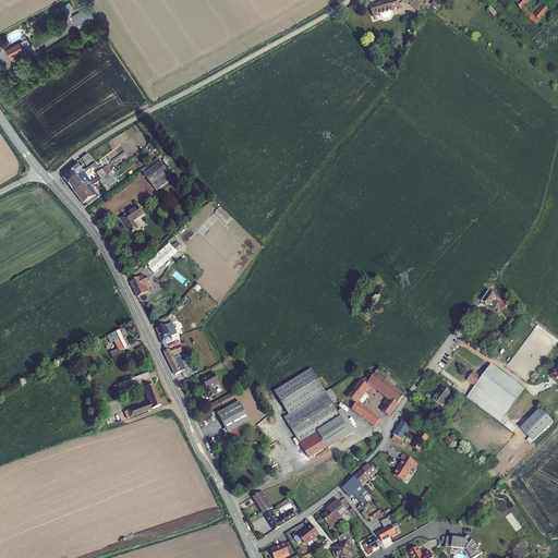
[(526,8),(532,3),(534,0),(523,0),(521,2),(518,5),(523,11),(526,8)]
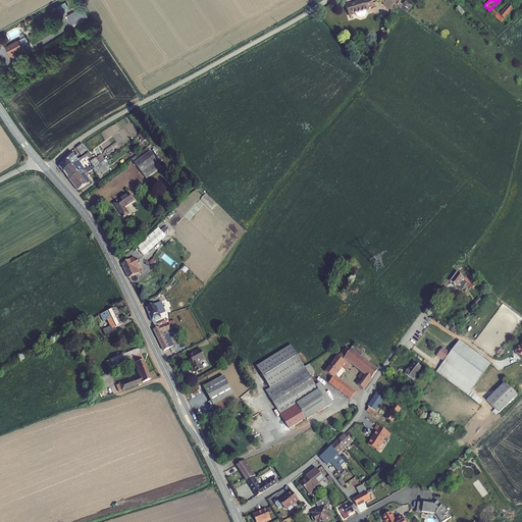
[(60,10),(68,6),(66,2),(58,6),(60,10)]
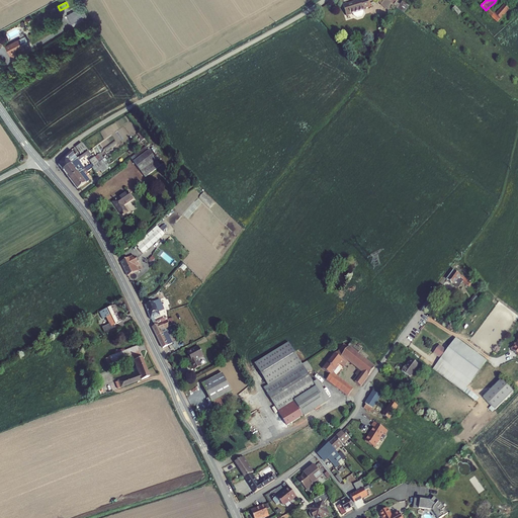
[(357,5),(339,10),(343,20),(367,12),(364,5),(358,7),(357,5)]
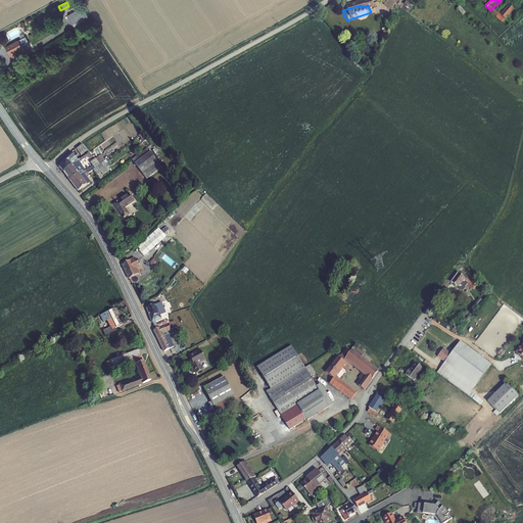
[(515,11),(511,7),(502,15),(496,9),(492,13),(494,16),(494,15),(496,17),(496,16),(501,20),(504,17),(506,20),(515,11)]
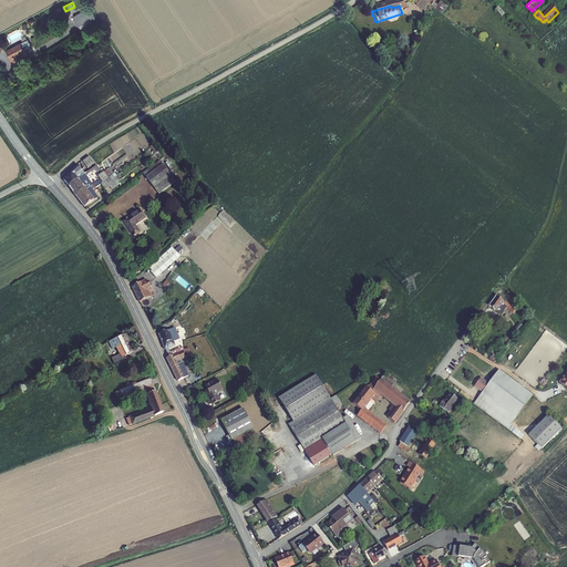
[(83,12),(70,19),(75,29),(89,21),(83,12)]
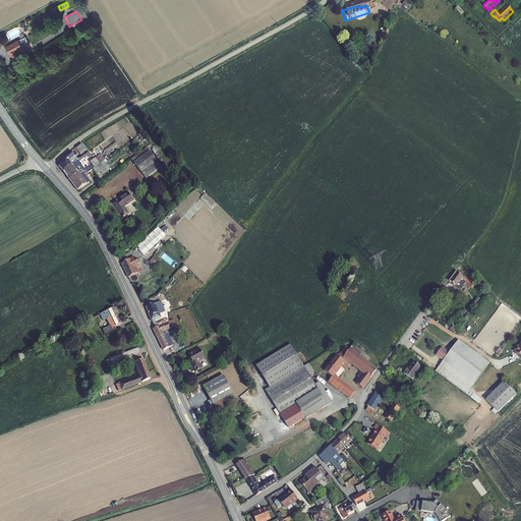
[(19,40),(3,49),(9,61),(15,58),(12,53),(22,48),(22,46),(19,40)]
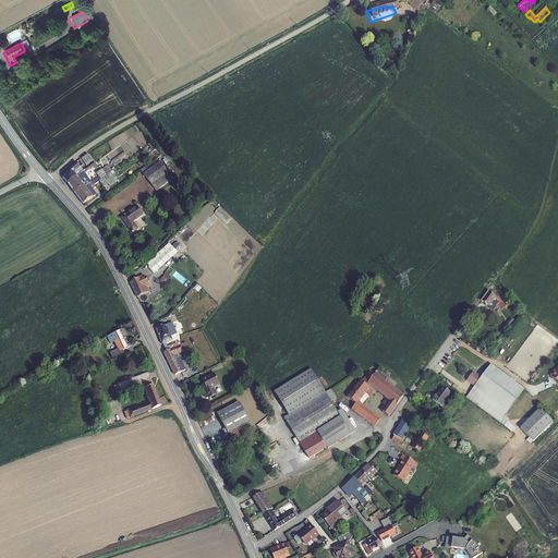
[(81,160),(83,164),(84,162),(86,166),(94,160),(88,154),(82,159),(81,160)]
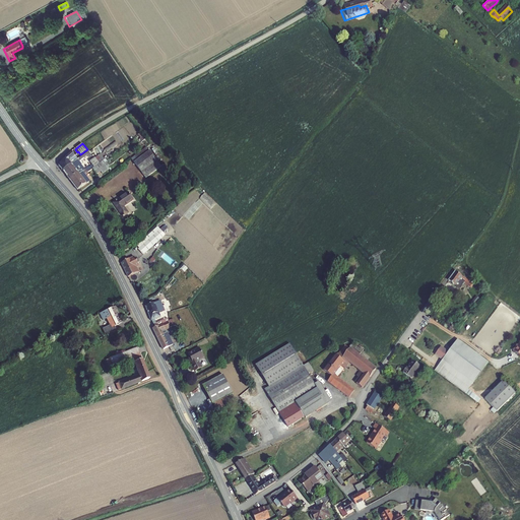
[(146,147),(131,159),(146,178),(161,167),(146,147)]
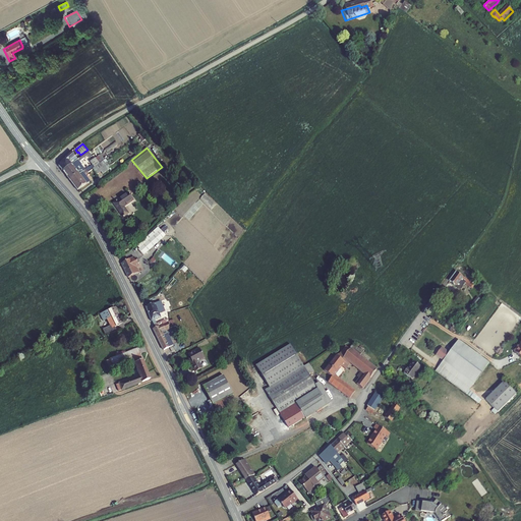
[(78,160),(72,152),(60,163),(60,167),(63,171),(78,160)]
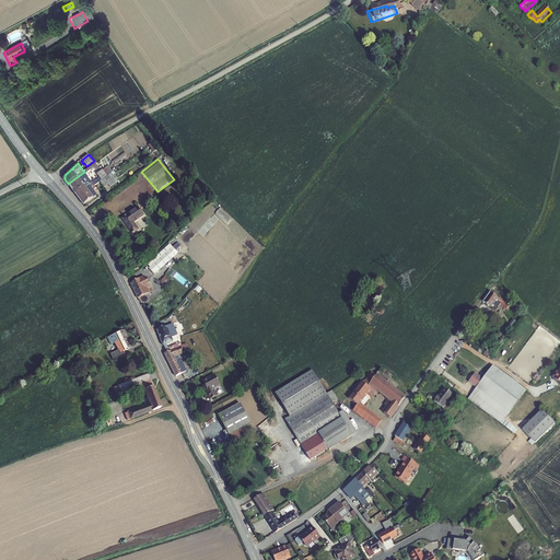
[(95,164),(85,171),(88,173),(94,167),(96,171),(100,168),(95,164)]
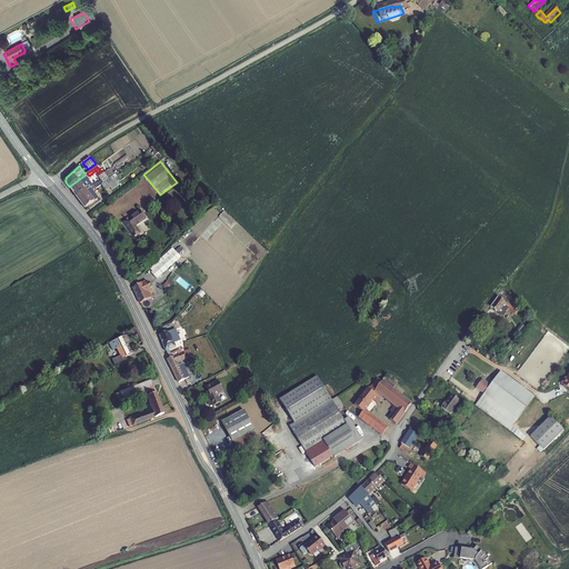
[(99,178),(101,180),(103,183),(113,176),(115,175),(110,169),(105,173),(105,172),(99,178)]
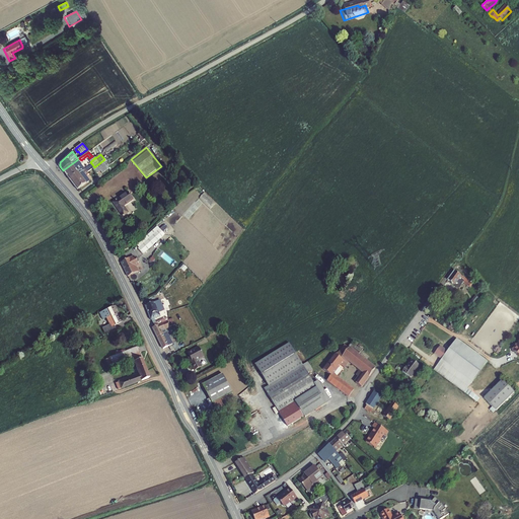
[(78,159),(63,170),(69,179),(78,173),(79,174),(85,169),(82,164),(83,163),(81,160),(79,158),(78,159)]
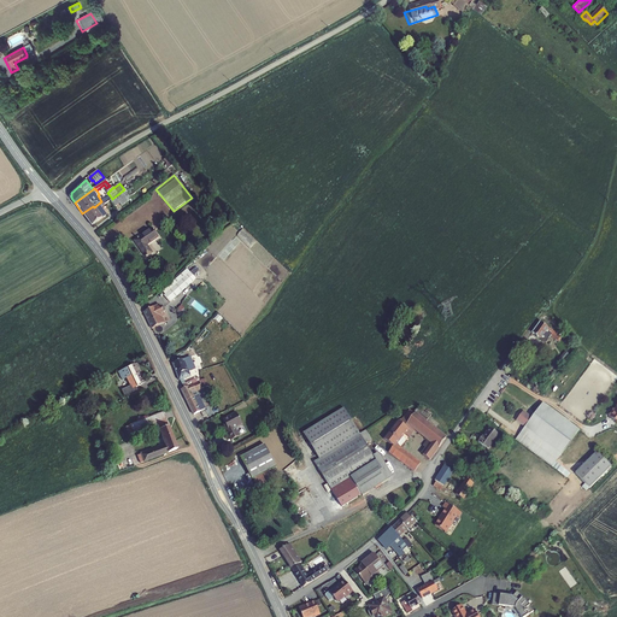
[(112,199),(110,200),(115,207),(119,204),(122,206),(130,200),(124,194),(123,191),(112,199)]
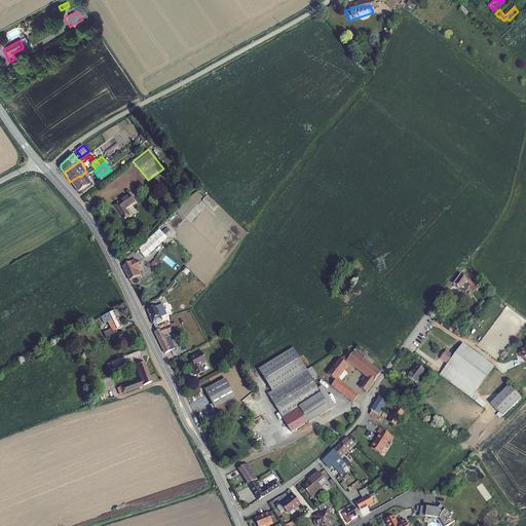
[(88,174),(86,172),(80,177),(79,176),(70,182),(78,193),(91,184),(85,176),(88,174)]
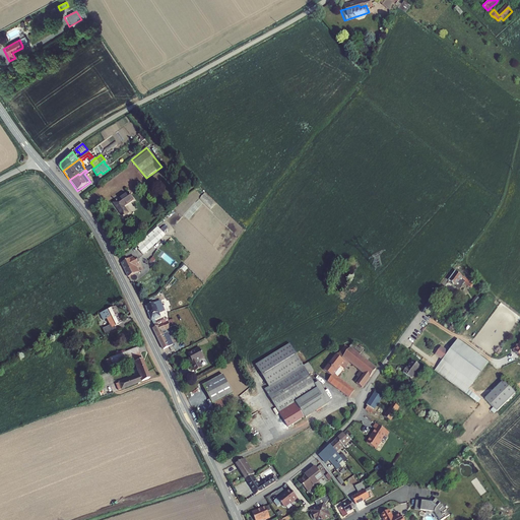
[(134,200),(128,192),(113,203),(123,217),(125,216),(129,213),(125,207),(134,200)]
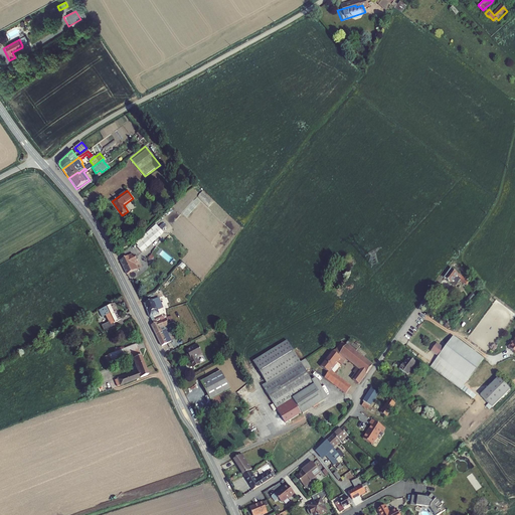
[(203,191),(198,196),(209,207),(215,201),(203,191)]
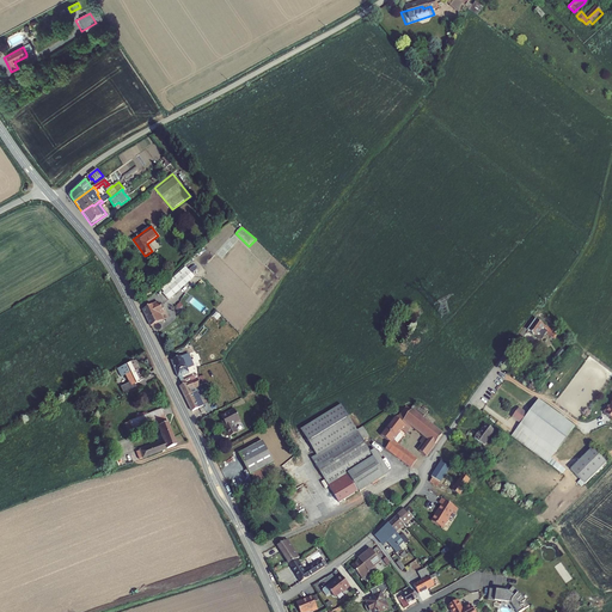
[(185,267),(161,289),(164,292),(163,294),(169,300),(195,277),(193,275),(197,270),(194,265),(189,270),(185,267)]
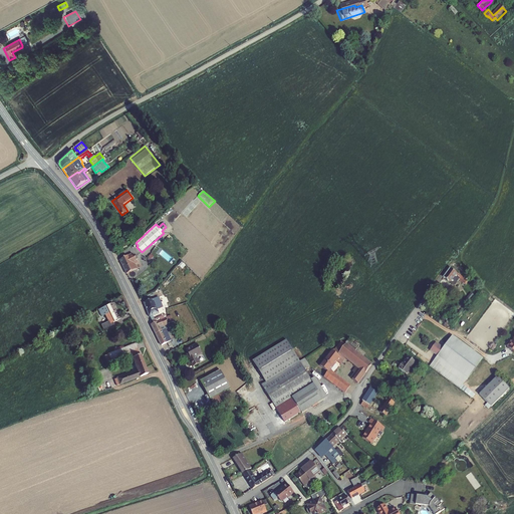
[(129,256),(119,261),(126,275),(138,269),(136,265),(138,264),(136,260),(135,257),(133,254),(127,256),(129,256)]
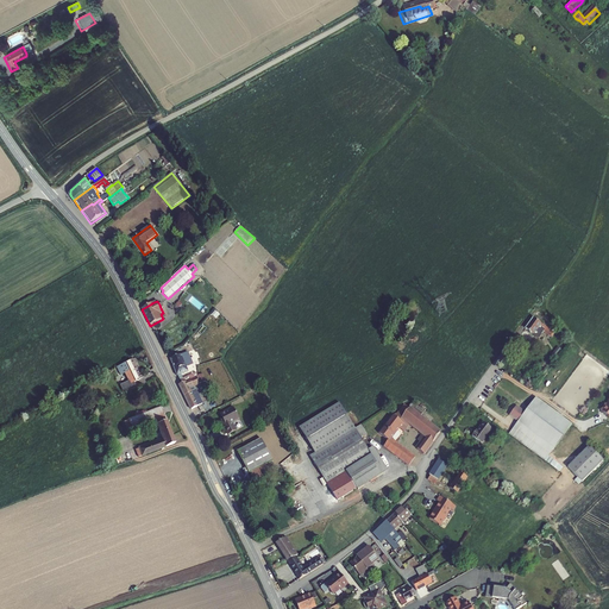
[(534,316),(525,327),(535,336),(537,337),(541,331),(550,337),(553,331),(534,316)]
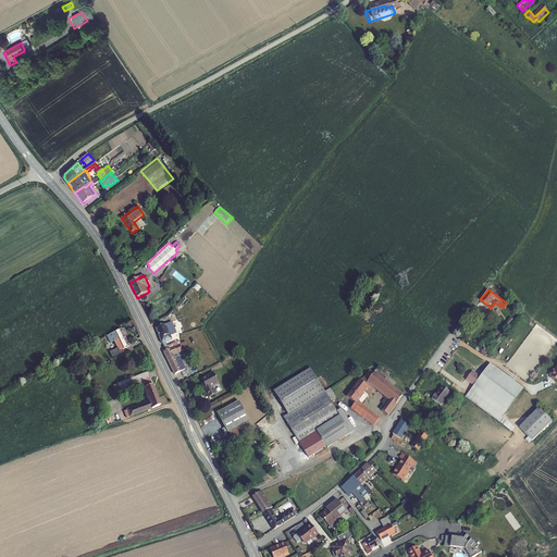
[(500,307),(494,316),(497,319),(505,310),(500,307)]
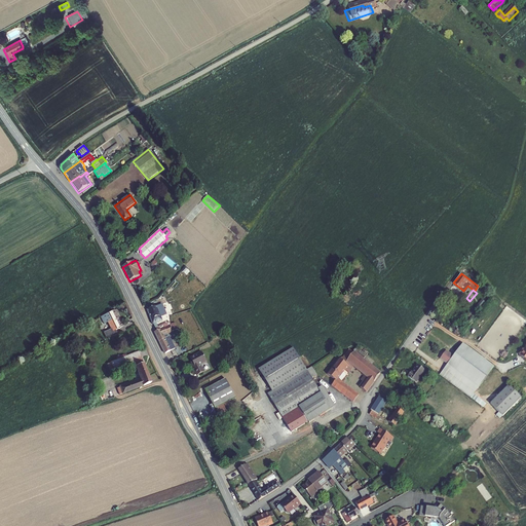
[(488,301),(477,293),(470,301),(468,302),(481,311),(488,301)]
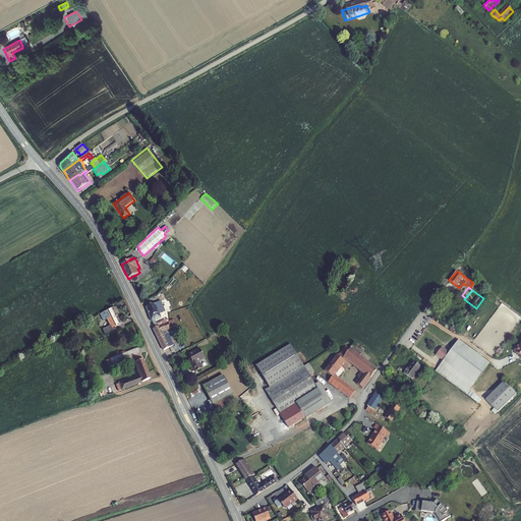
[(162,301),(156,304),(160,314),(166,312),(162,301)]
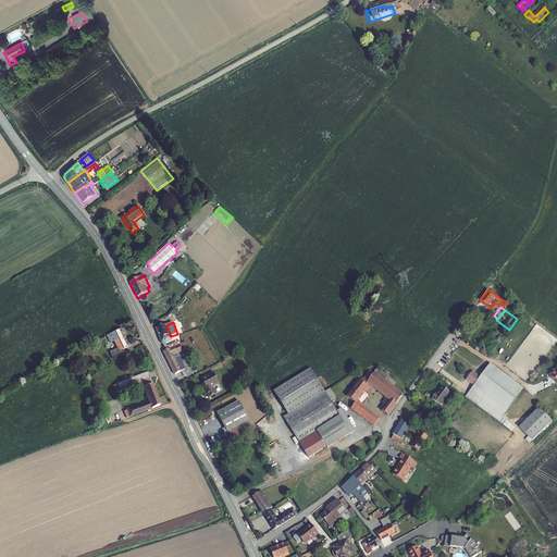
[(166,325),(156,329),(162,345),(163,345),(166,344),(173,341),(171,336),(166,325)]
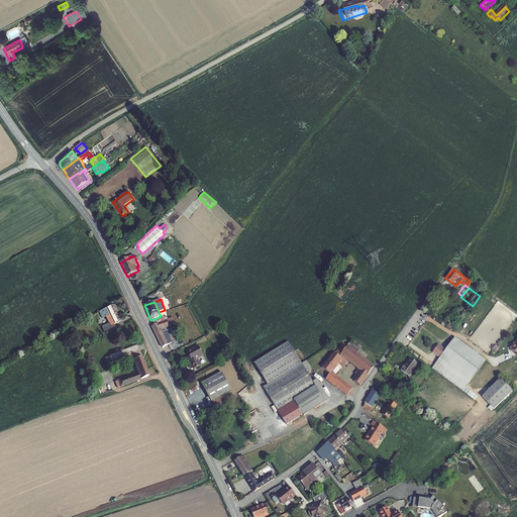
[(98,312),(102,318),(105,317),(109,324),(102,327),(104,332),(114,327),(113,325),(117,323),(121,321),(112,305),(98,312)]
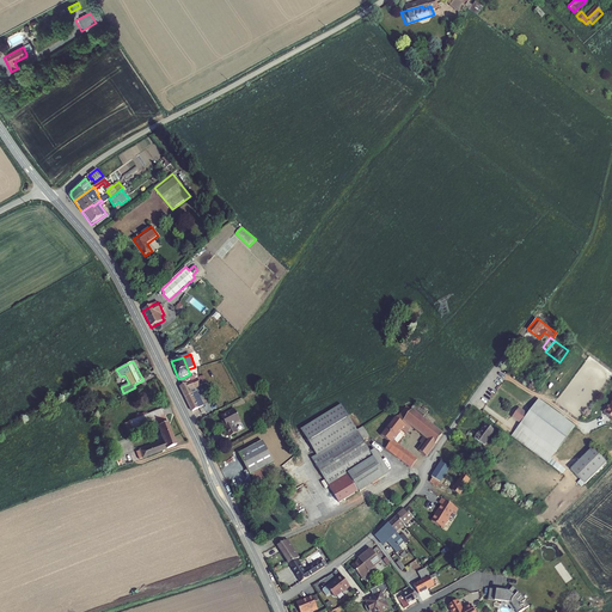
[(185,398),(197,393),(195,390),(201,387),(201,386),(207,384),(204,375),(199,378),(200,379),(183,386),(179,387),(185,398)]
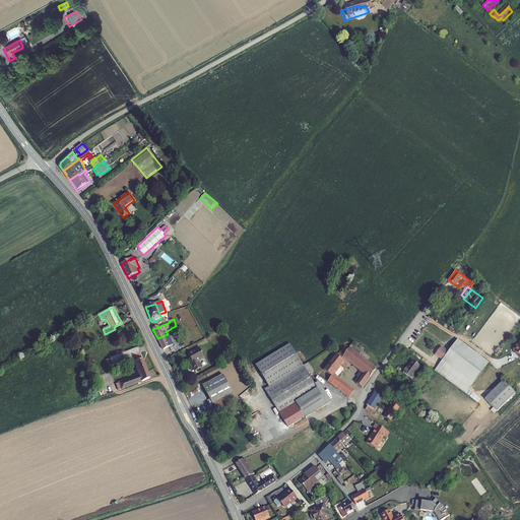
[(168,319),(153,325),(155,328),(170,322),(169,321),(168,319)]
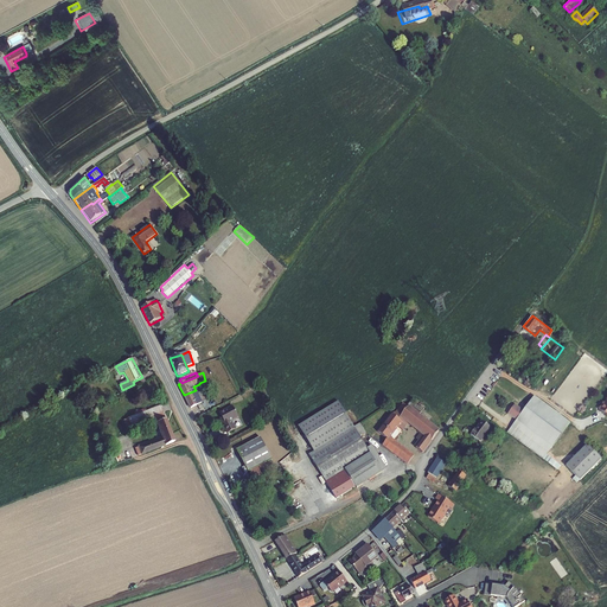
[(196,390),(184,395),(191,409),(203,403),(197,389),(196,390)]
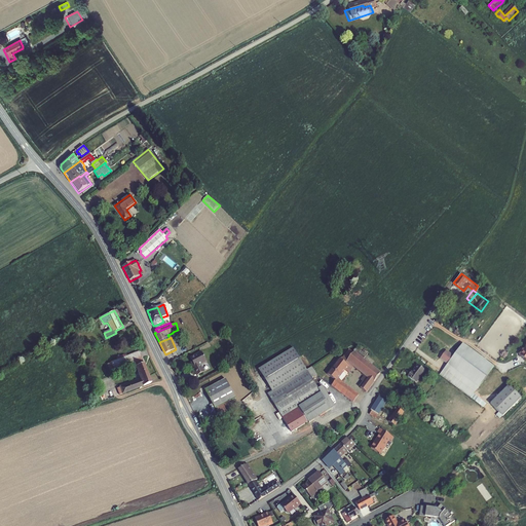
[(448,363),(441,372),(470,393),(480,384),(493,366),(463,342),(454,354),(447,349),(441,358),(448,363)]
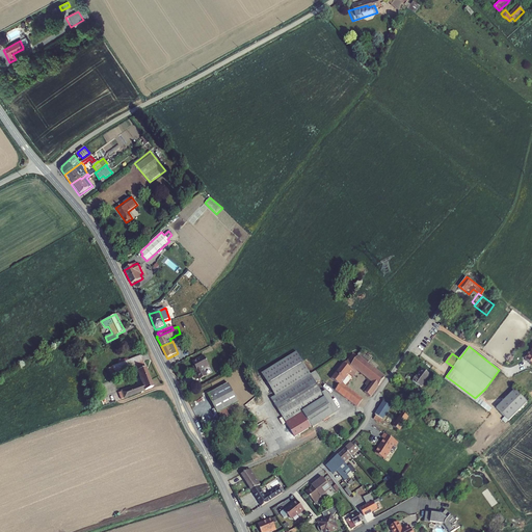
[(347,348),(344,352),(350,357),(347,362),(343,363),(330,379),(340,386),(336,390),(357,407),(363,400),(342,383),(349,374),(353,377),(358,371),(373,382),(365,392),(371,397),(384,378),(367,364),(371,360),(361,351),(357,356),(347,348)]
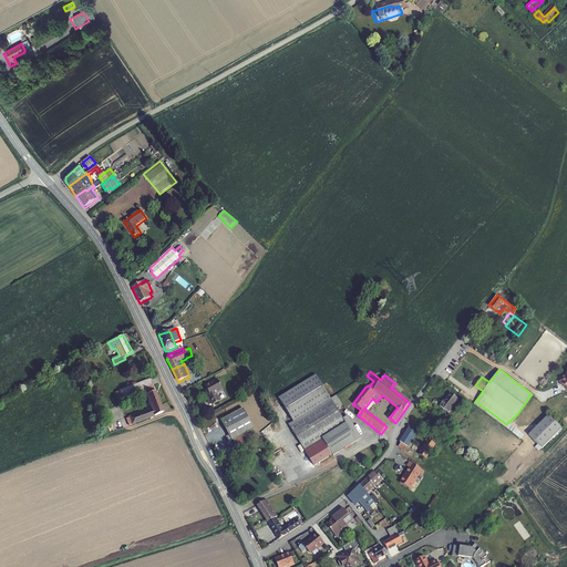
[(206,390),(203,391),(209,403),(218,399),(215,392),(222,389),(217,378),(204,384),(206,390)]
